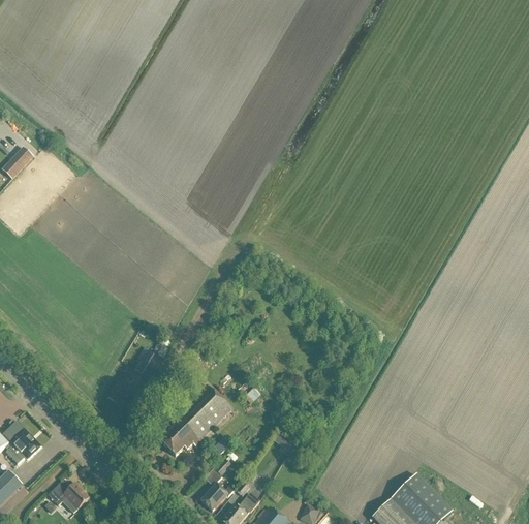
[(33,155),(23,146),(2,167),(12,178),(33,155)]
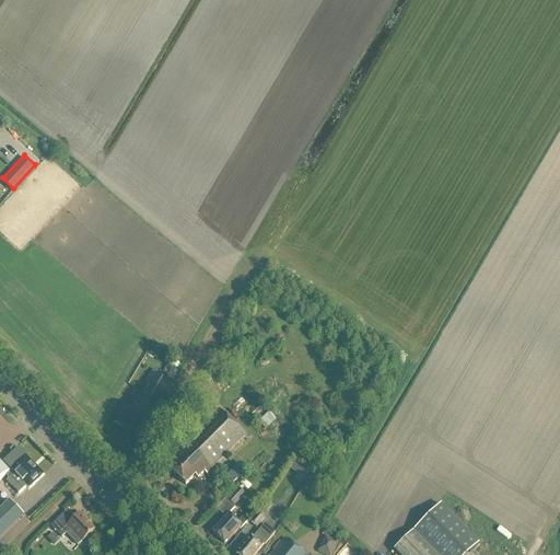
[(163,372),(153,367),(147,378),(149,379),(142,389),(150,394),(163,372)]
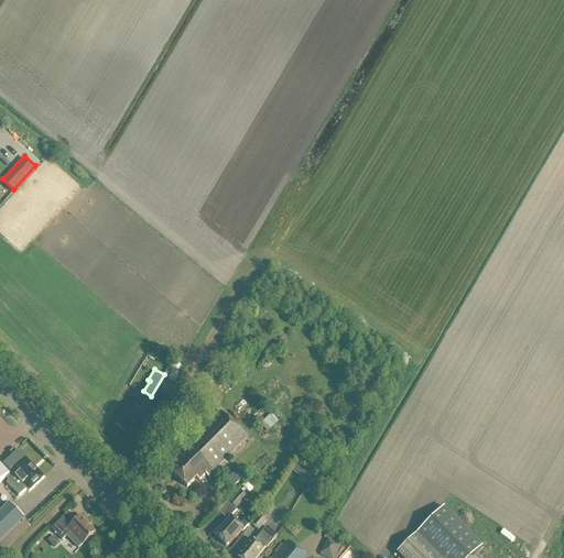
[(142,402),(132,395),(115,422),(123,427),(130,416),(136,420),(141,412),(138,409),(142,402)]
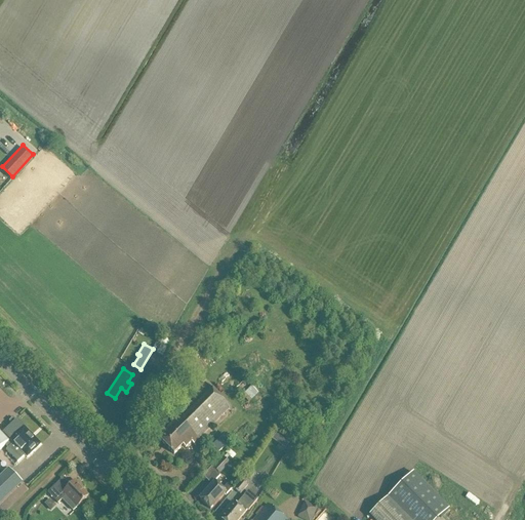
[(230,405),(205,381),(169,416),(173,421),(159,436),(173,451),(183,442),(185,445),(191,439),(194,441),(230,405)]
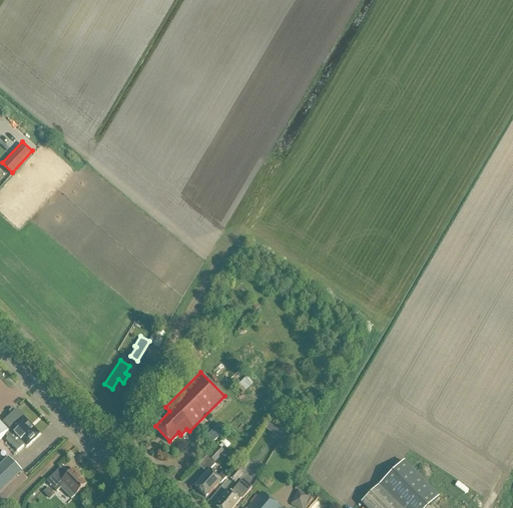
[(16,407),(15,409),(12,406),(8,409),(11,412),(1,422),(0,420),(0,437),(5,432),(8,435),(9,435),(20,446),(24,442),(26,444),(40,432),(16,407)]
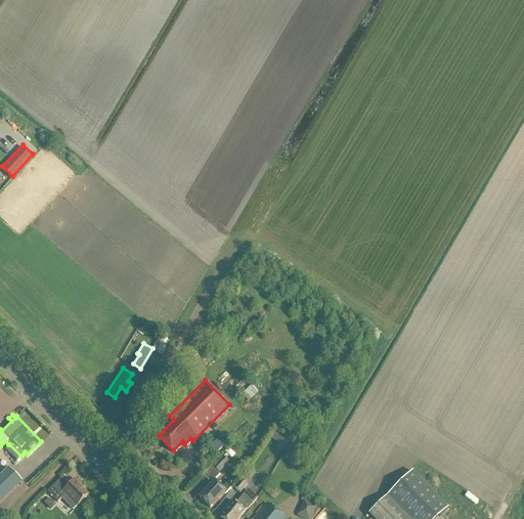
[(285,442),(289,437),(275,428),(272,433),(285,442)]
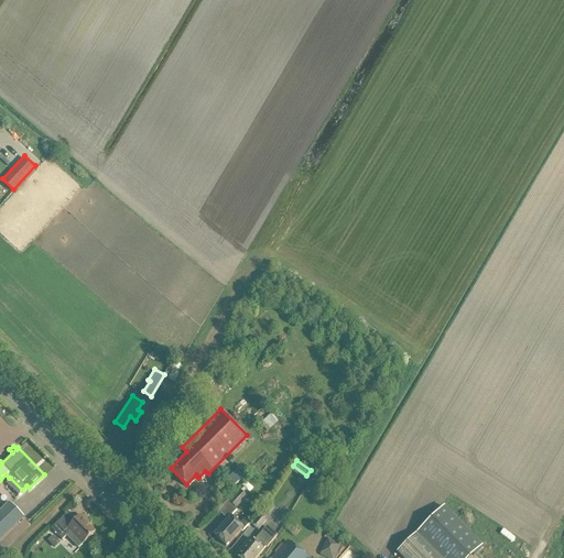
[(253,485),(247,480),(228,500),(235,506),(253,485)]
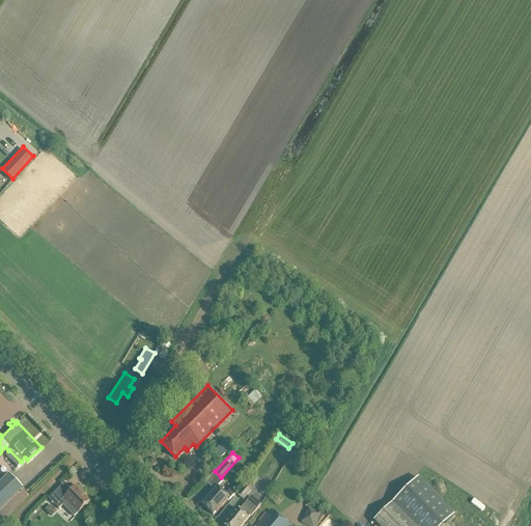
[(0,506),(23,485),(8,470),(0,478),(0,506)]
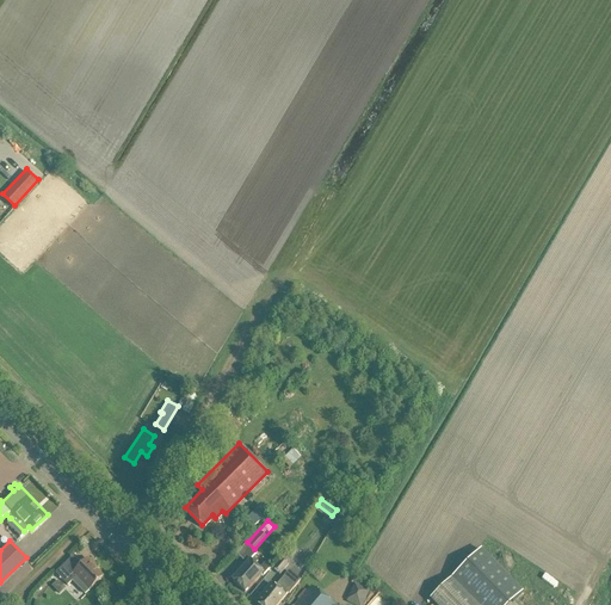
[(505,604),(523,588),(481,547),(430,597),(438,604),(505,604)]
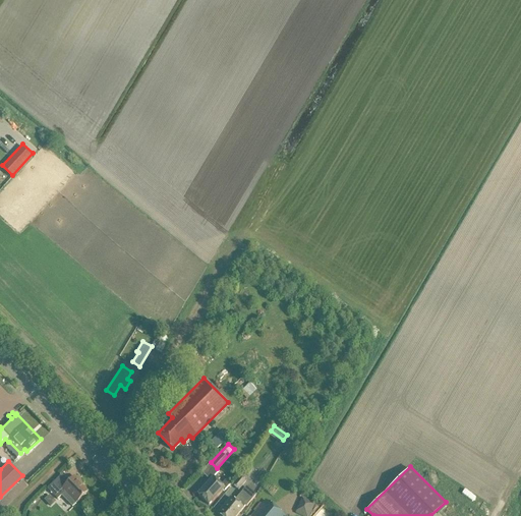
[(69,479),(64,475),(61,472),(47,485),(58,497),(62,493),(73,504),(88,490),(78,480),(79,479),(74,474),(69,479)]
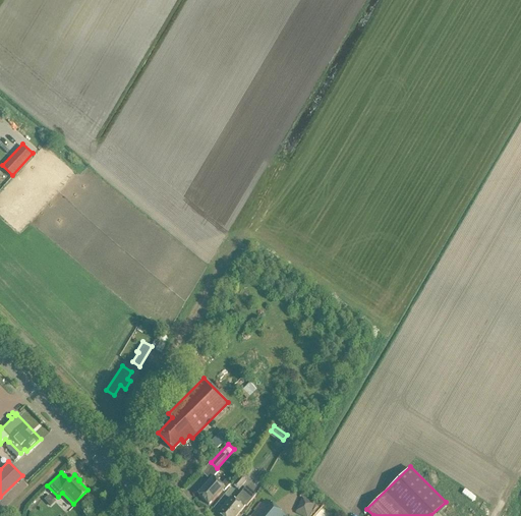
[(246,478),(240,473),(232,482),(238,488),(246,478)]
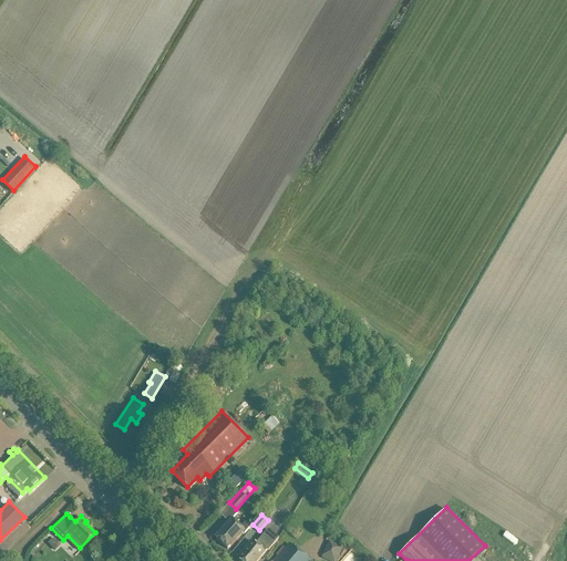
[(227,547),(244,529),(245,530),(251,522),(246,518),(240,523),(233,517),(215,534),(227,547)]
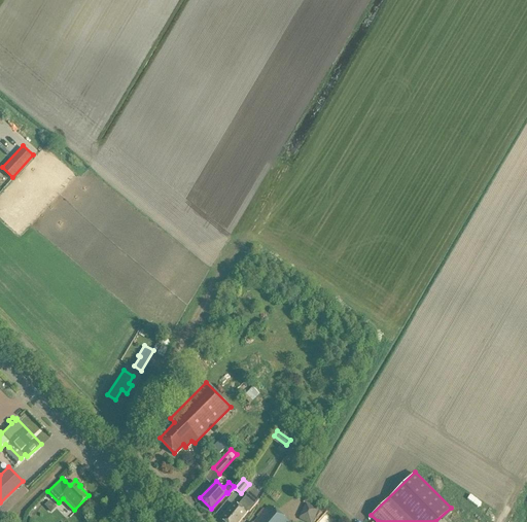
[(240,501),(242,502),(239,506),(234,501),(220,517),(225,521),(237,521),(248,509),(249,509),(258,498),(249,490),(240,501)]
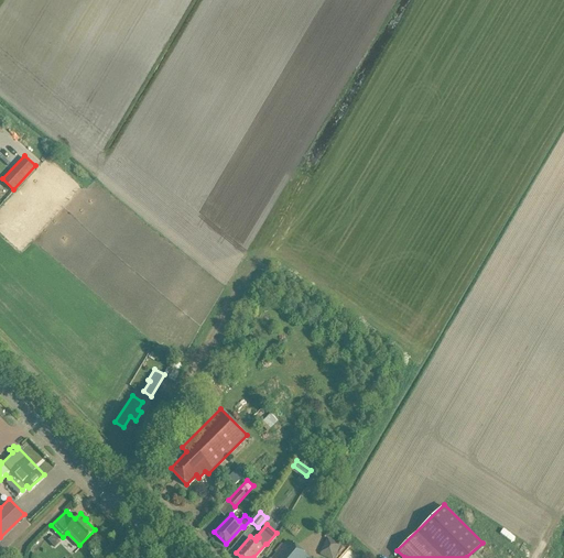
[(53,546),(60,539),(54,533),(46,539),(53,546)]
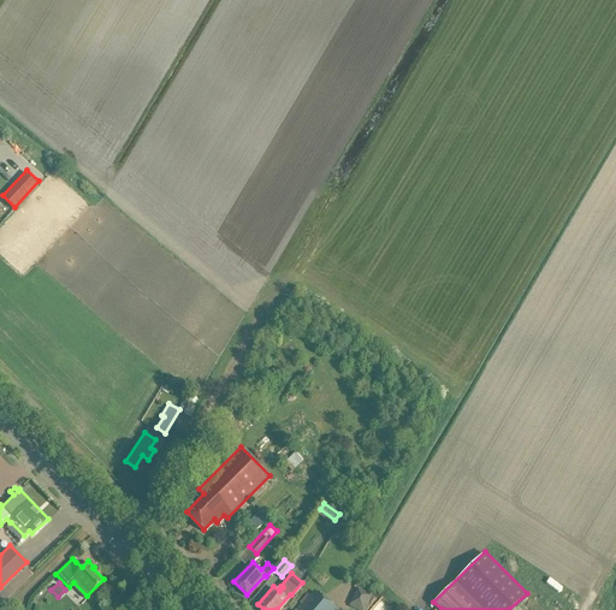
[(363,609),(373,590),(359,584),(349,603),(363,609)]
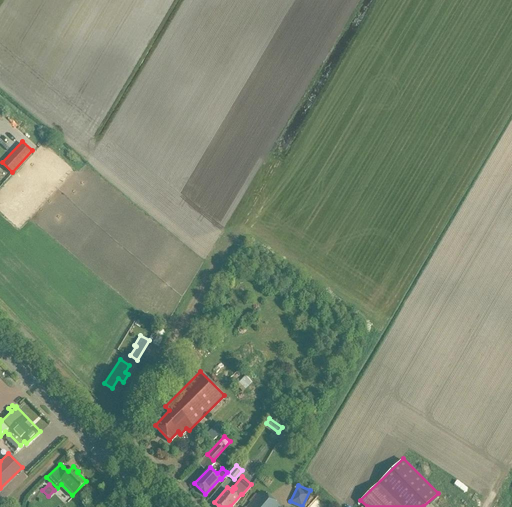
[(279,506),(280,506),(261,489),(246,506),(245,505),(243,506),(279,506)]
